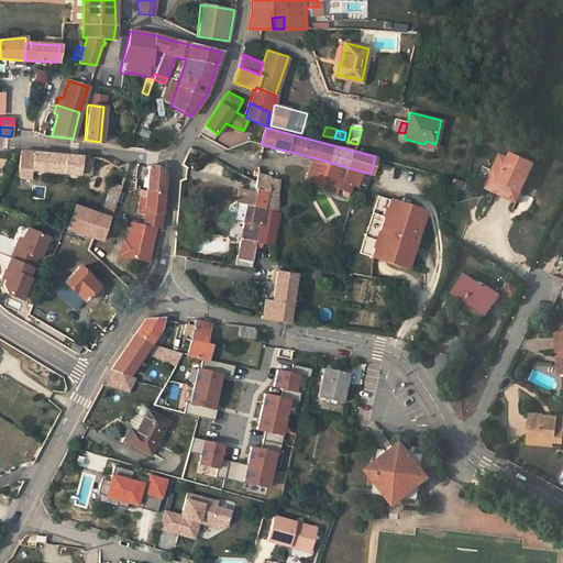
[(20,150),(18,168),(33,169),(79,174),(80,167),(90,168),(94,156),(20,150)]
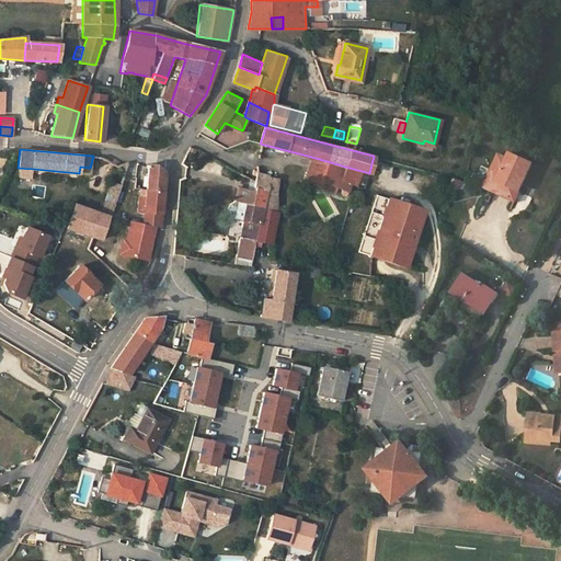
[(500,153),(485,186),(505,195),(510,185),(522,191),(534,162),(512,152),(508,158),(500,153)]
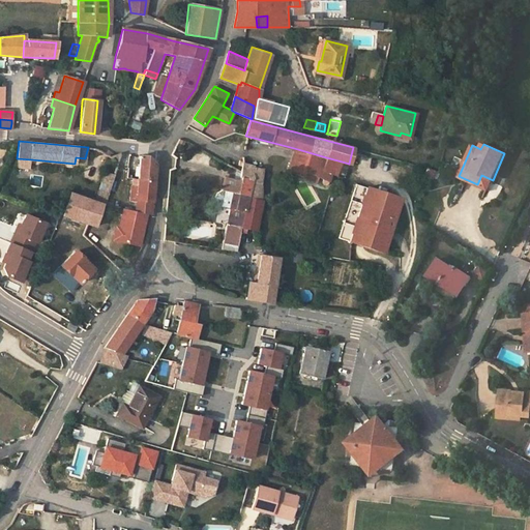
[(322,170),(326,157),(294,148),(291,158),(322,170)]
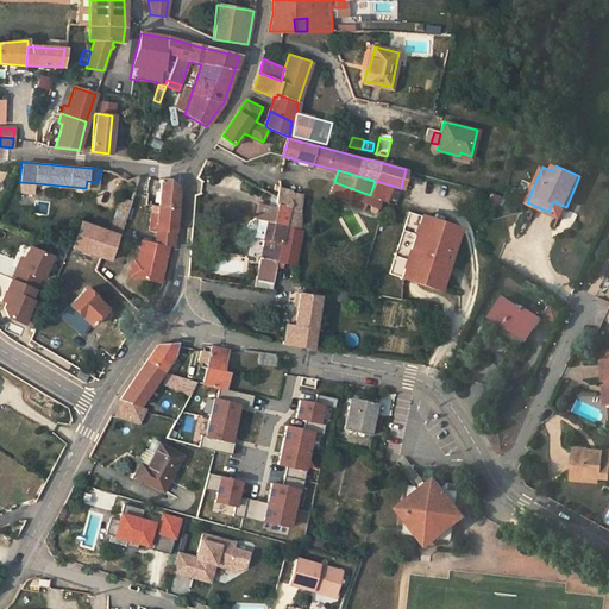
[(169,180),(159,179),(158,203),(176,206),(177,188),(169,180)]
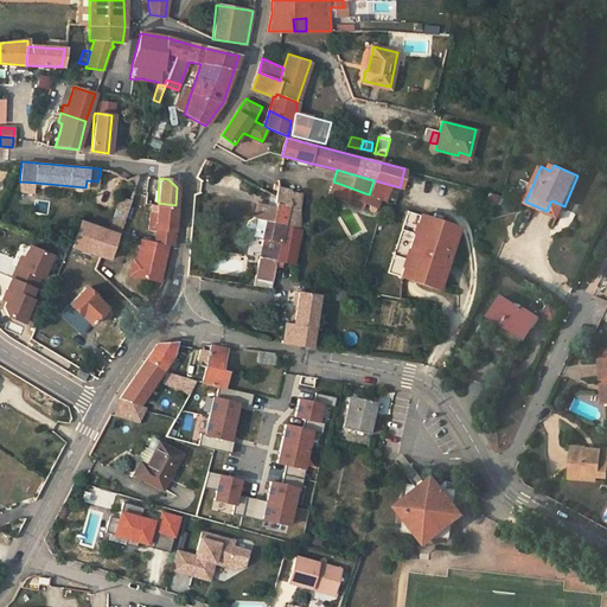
[(96,190),(97,181),(87,180),(85,187),(96,190)]
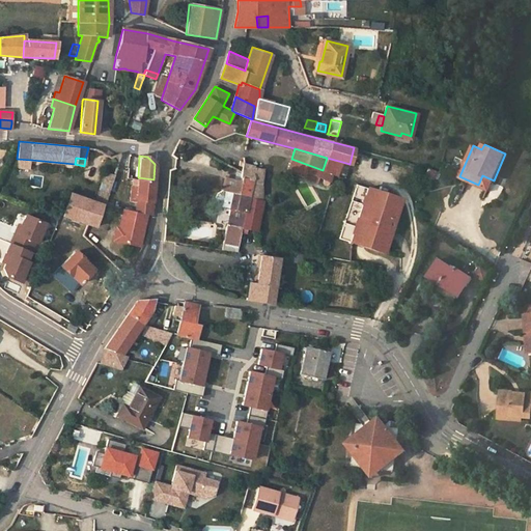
[(342,162),(327,158),(323,170),(332,173),(337,175),(342,162)]
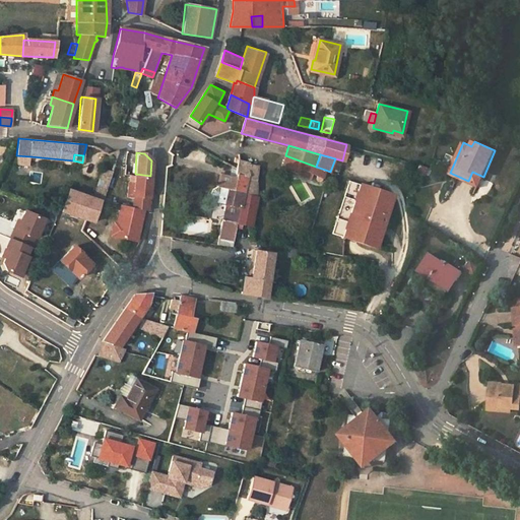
[(30,156),(16,155),(15,165),(28,166),(30,156)]
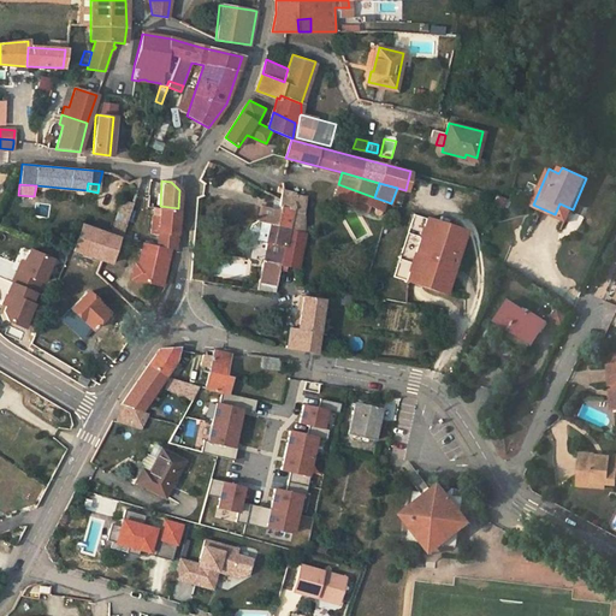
[(374,197),(338,184),(335,196),(353,203),(355,199),(371,206),(377,208),(374,212),(377,214),(379,214),(380,213),(385,201),(374,197)]
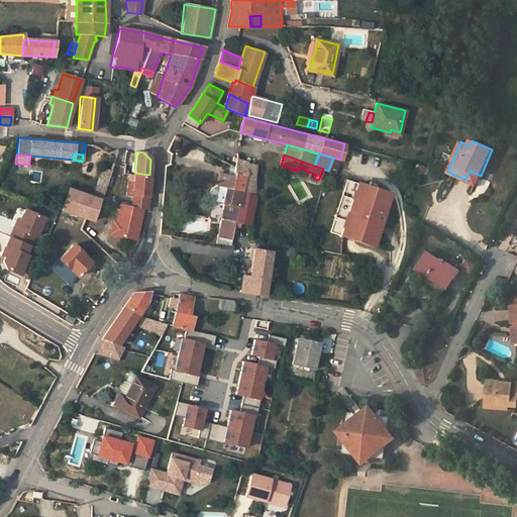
[(255,164),(236,160),(236,158),(233,157),(232,162),(235,162),(234,167),(233,172),(234,173),(234,172),(245,175),(242,192),(252,194),(254,185),(252,185),(255,164)]
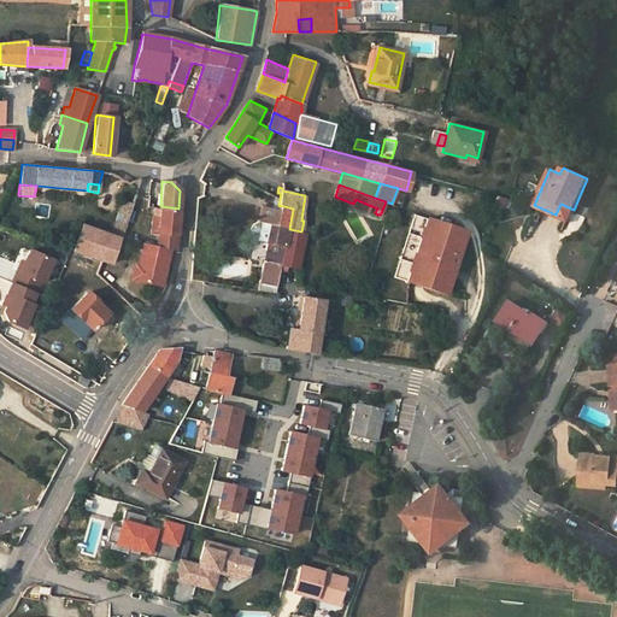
[(495,195),(493,205),(504,207),(506,198),(495,195)]
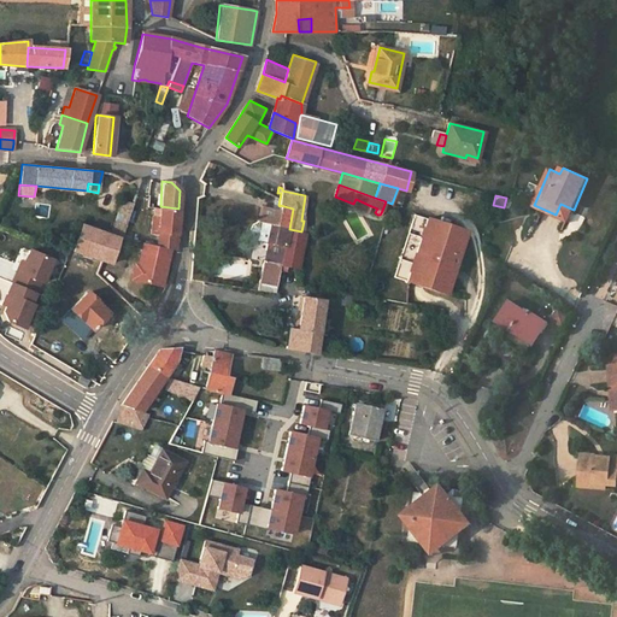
[(133,204),(122,199),(110,235),(119,238),(122,239),(133,204)]
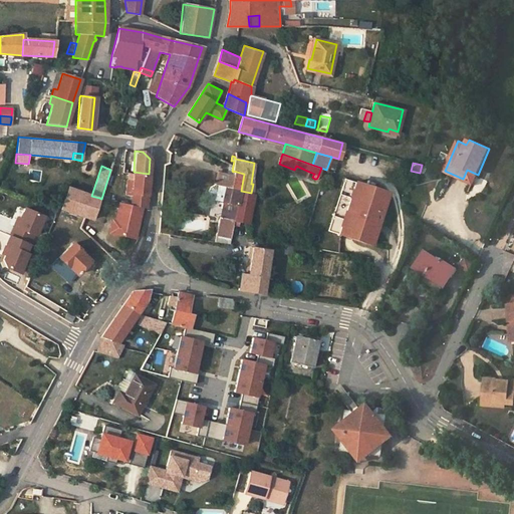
[(294,170),(308,176),(308,175),(309,172),(296,166),(294,170)]
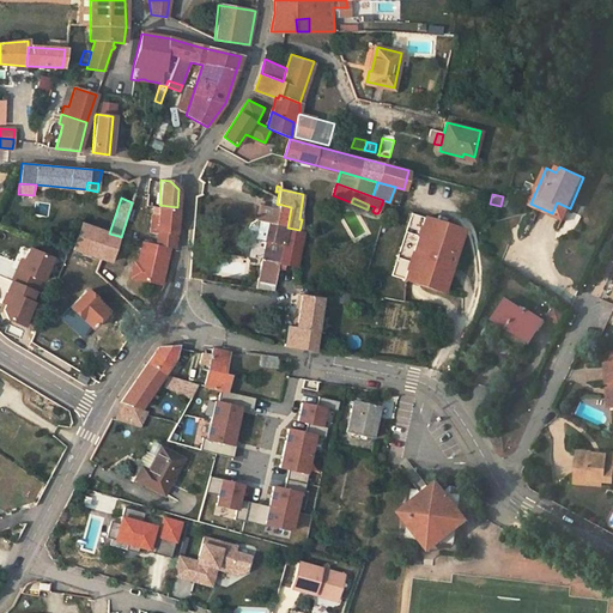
[(34,216),(47,218),(50,204),(36,201),(34,216)]
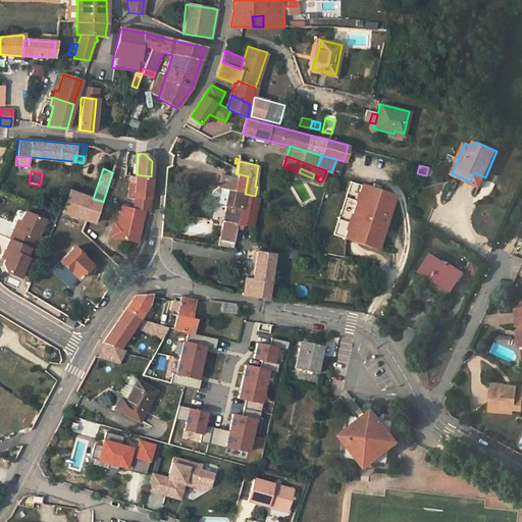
[(474,172),(470,181),(480,187),(485,177),(474,172)]
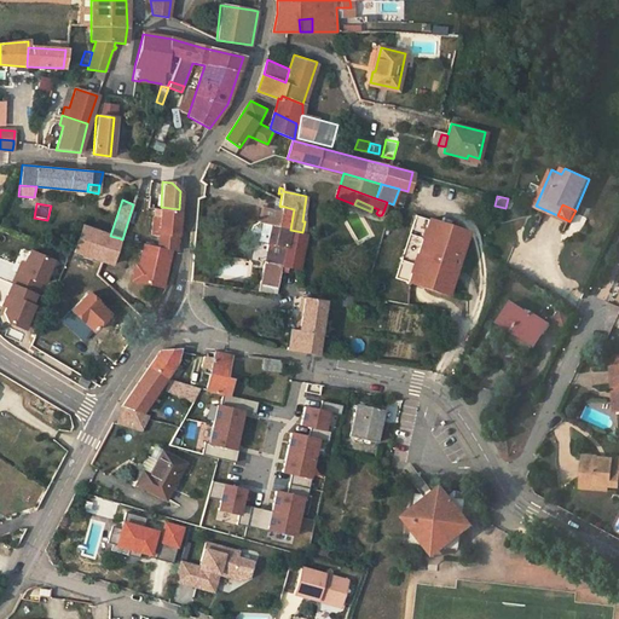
[(262,207),(259,221),(254,224),(252,229),(252,235),(255,239),(271,243),(267,262),(282,265),(290,230),(294,209),(281,206),(281,207),(281,210),(273,209),(262,207)]
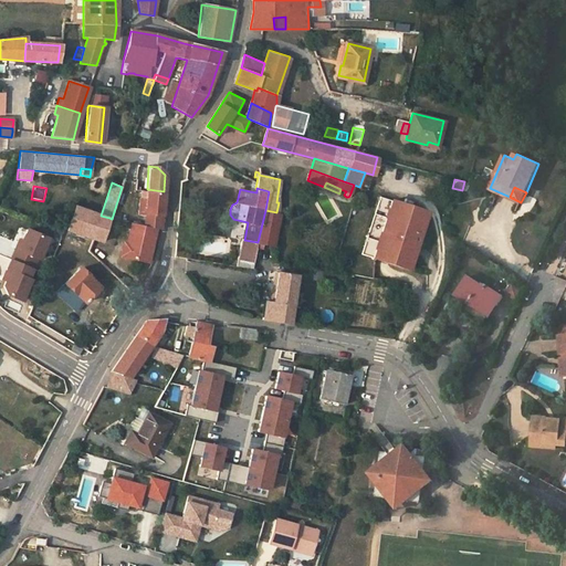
[(161,228),(164,191),(147,189),(147,190),(144,190),(143,197),(146,197),(144,224),(157,227),(161,228)]
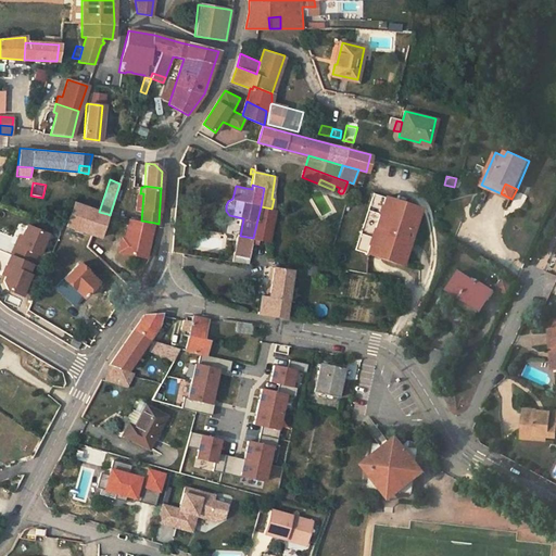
[(420,207),(386,196),(382,206),(386,207),(383,214),(380,213),(378,219),(381,220),(379,227),(376,226),(367,253),(402,264),(420,207)]
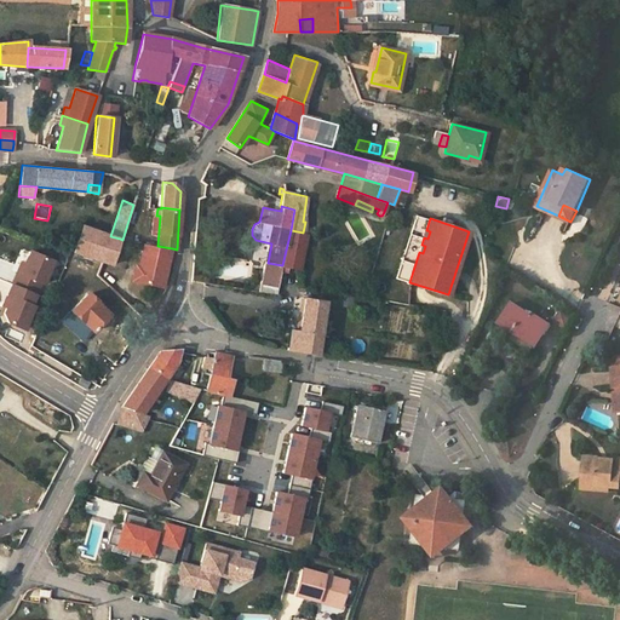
[(110,236),(82,227),(74,252),(110,264),(120,239),(110,236)]
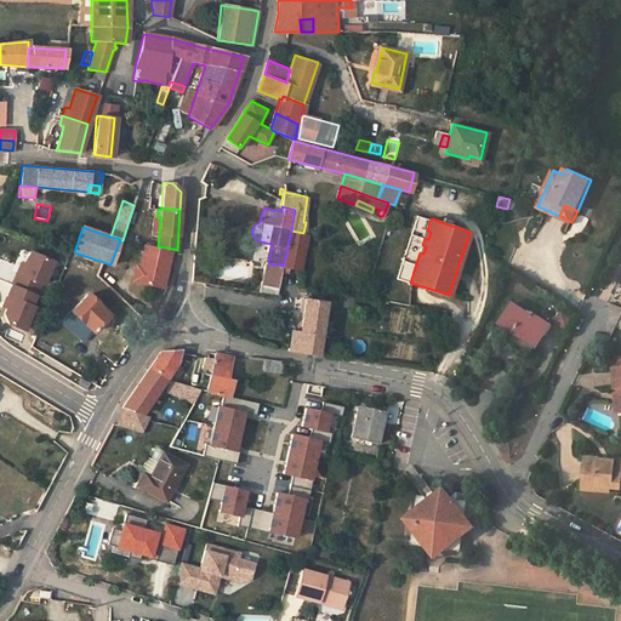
[(281,272),(289,272),(290,267),(300,269),(306,233),(303,233),(291,231),(283,266),(281,272)]
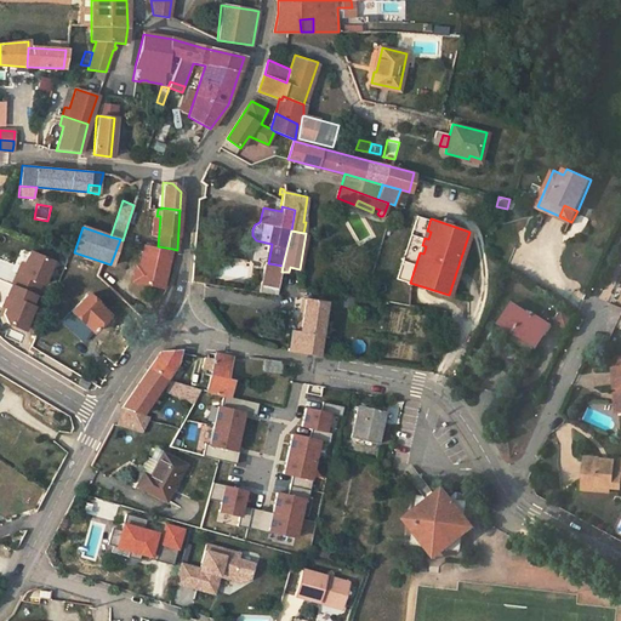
[(165,285),(172,249),(158,246),(143,244),(140,266),(136,280),(165,285)]
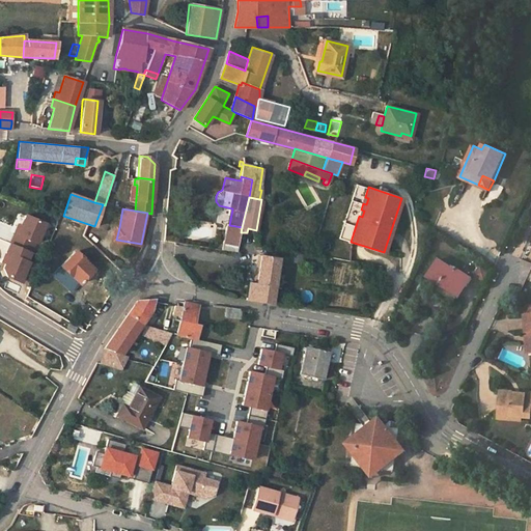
[(36,243),(44,223),(24,215),(20,226),(17,234),(14,232),(9,243),(30,251),(33,242),(36,243)]
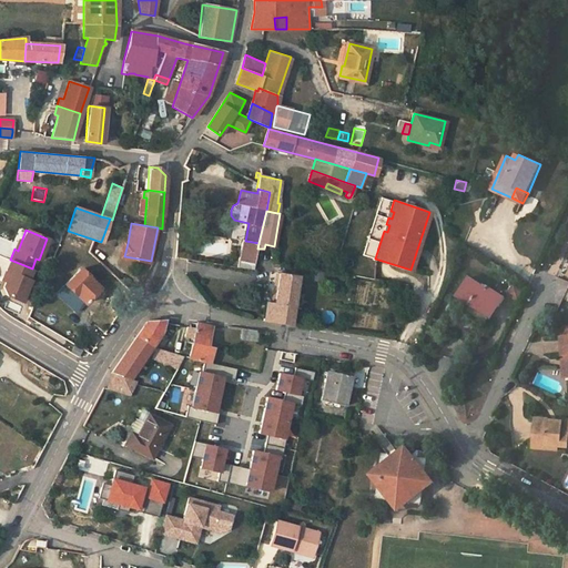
[(245,241),(244,240),(239,263),(237,266),(253,270),(257,249),(259,243),(245,241)]
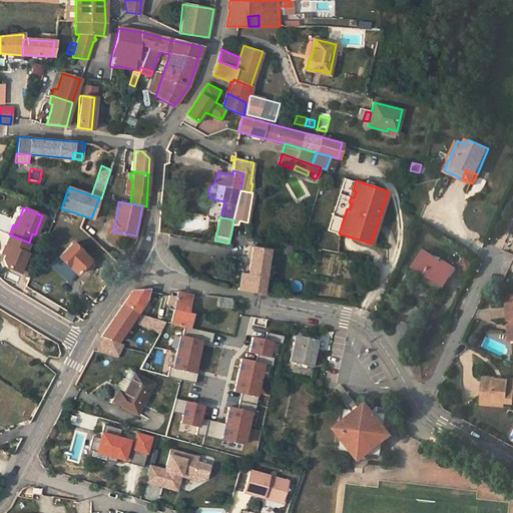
[(27,253),(25,252),(29,242),(9,234),(8,236),(5,244),(8,245),(4,253),(2,260),(5,267),(19,272),(27,253)]
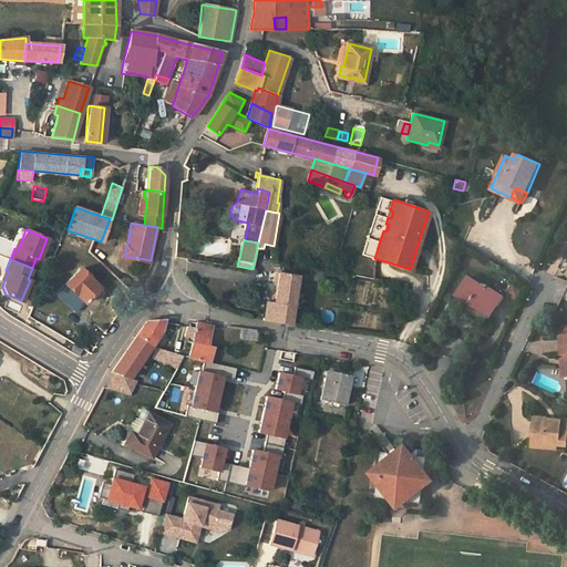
[(99,288),(79,268),(63,284),(83,303),(99,288)]
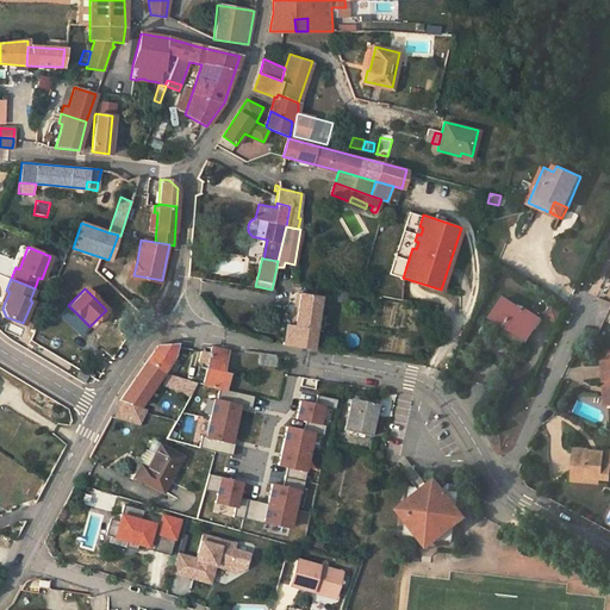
[(294,325),(285,324),(281,344),(311,349),(319,296),(299,292),(294,325)]
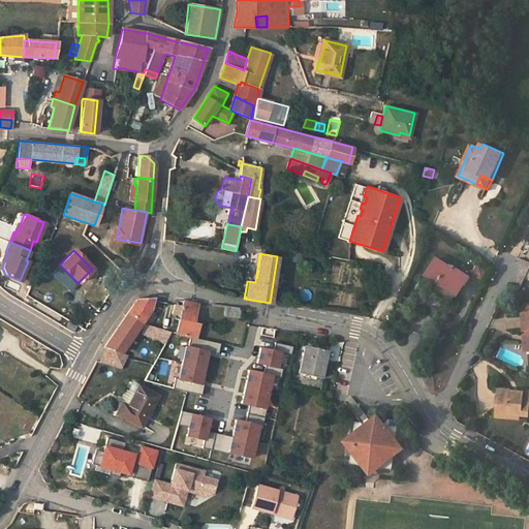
[(437,257),(426,276),(456,296),(463,284),(464,285),(470,277),(454,266),(453,268),(437,257)]
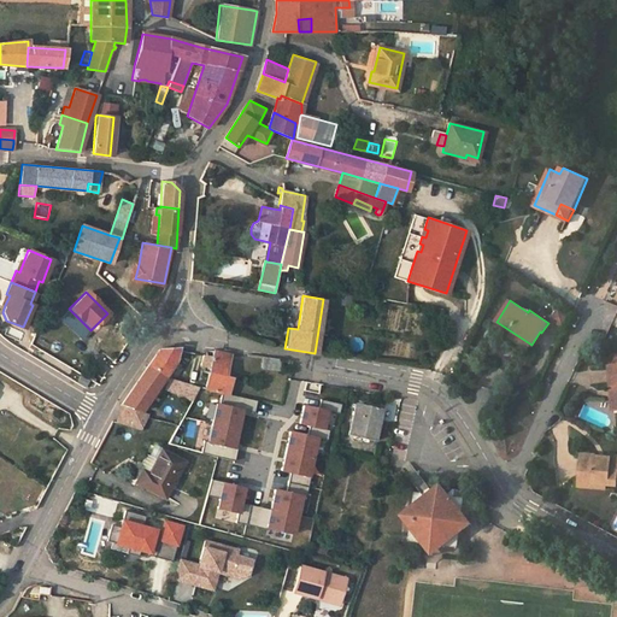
[(563,327),(569,316),(559,310),(553,321),(563,327)]
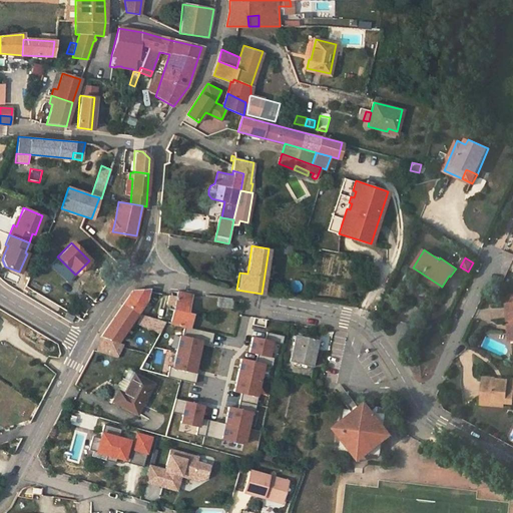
[(277,285),(275,292),(282,294),(284,286),(277,285)]
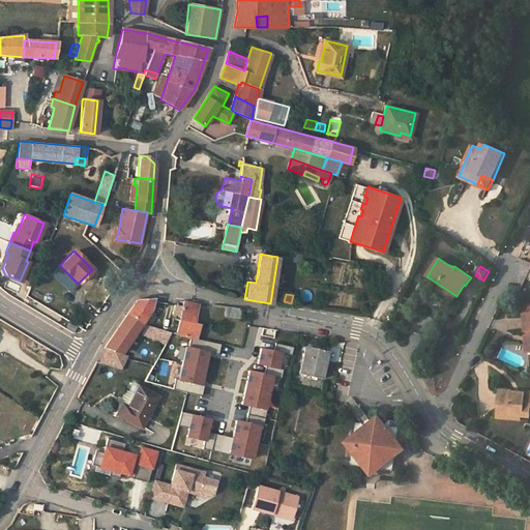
[(104,348),(120,354),(149,313),(152,298),(137,298),(104,348)]
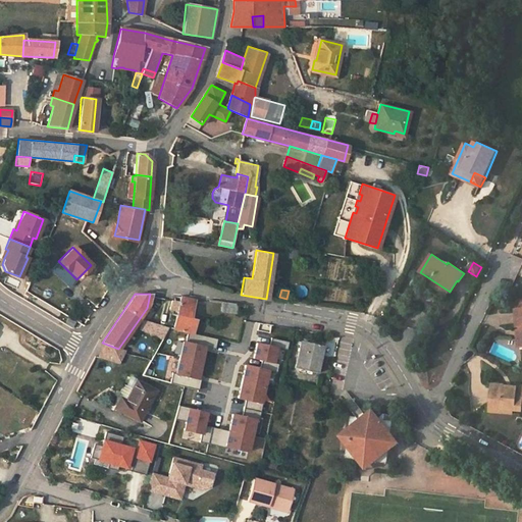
[(195,318),(190,317),(194,300),(179,297),(178,301),(177,308),(177,310),(173,328),(192,332),(195,318)]
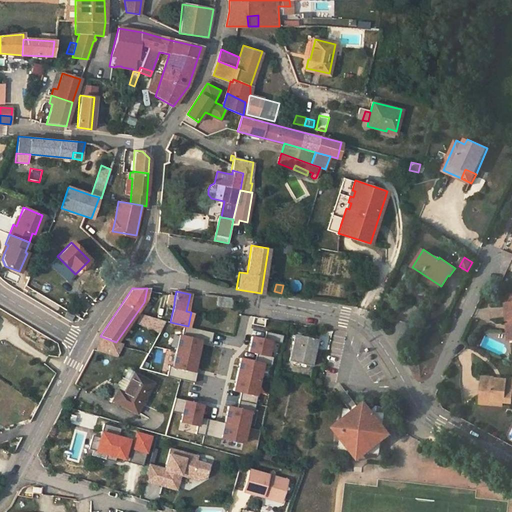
[(167,302),(174,304),(174,302),(175,295),(168,294),(167,302)]
